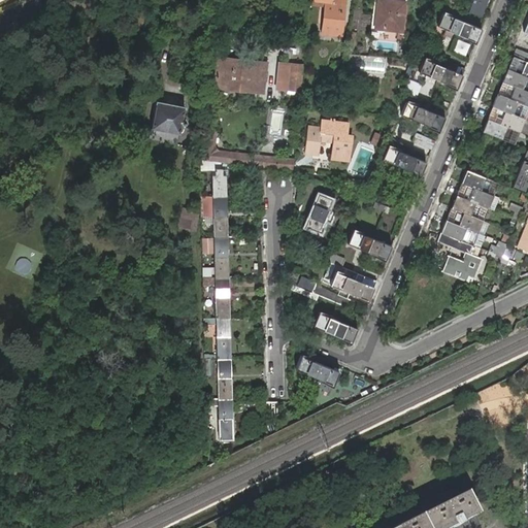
[(326,1),(326,7),(323,33),(341,35),(344,0),(311,0),(326,1)]
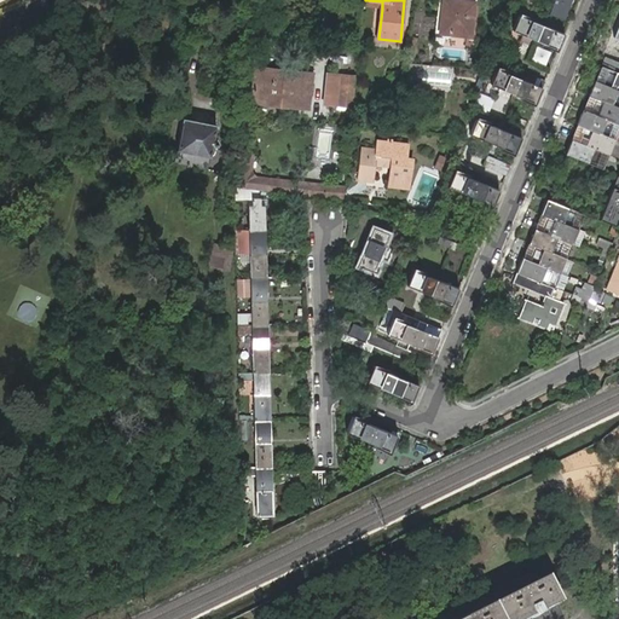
[(473,11),(474,3),(446,0),(444,0),(443,18),(439,18),(438,38),(446,39),(445,46),(467,47),(468,36),(470,36),(474,36),(474,34),(478,35),(481,11),(473,11)]
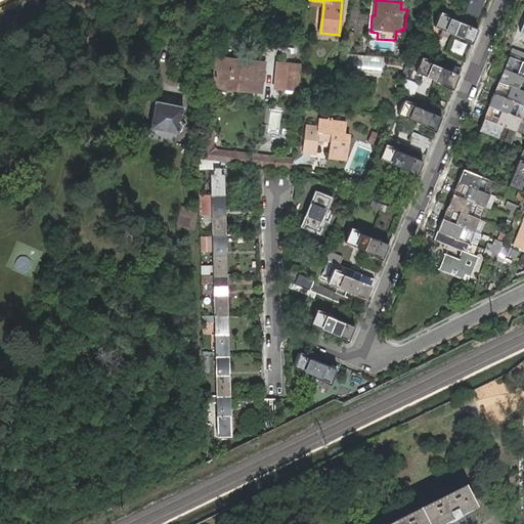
[(376,0),(378,0),(401,2),(401,0),(373,0),(372,15),(375,15),(376,0)]
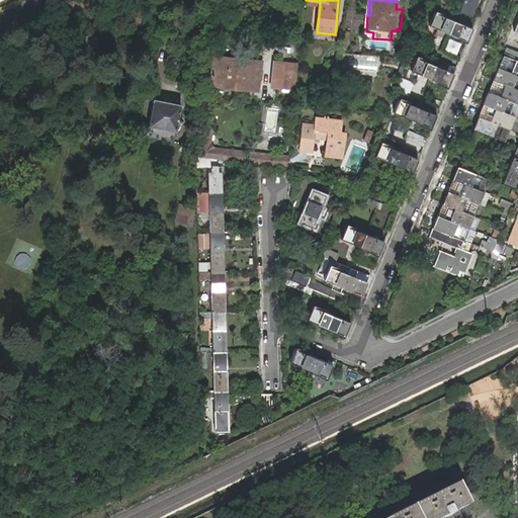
[(463,0),(460,11),(472,17),(479,0),(463,0)]
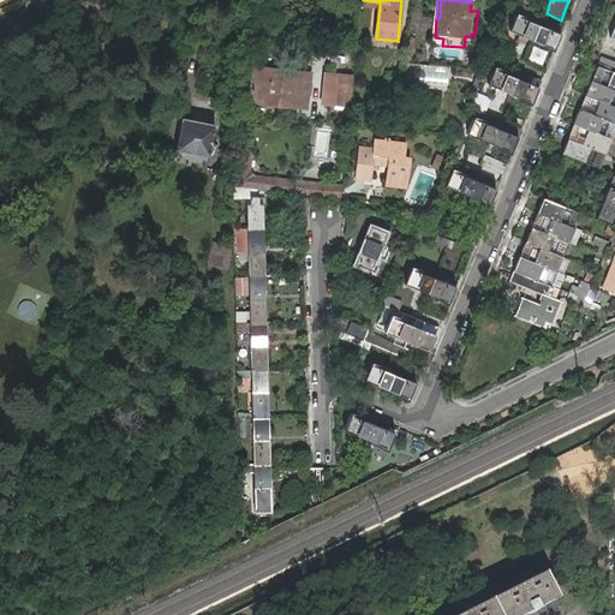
[(532,39),(538,24),(517,16),(511,29),(532,39)]
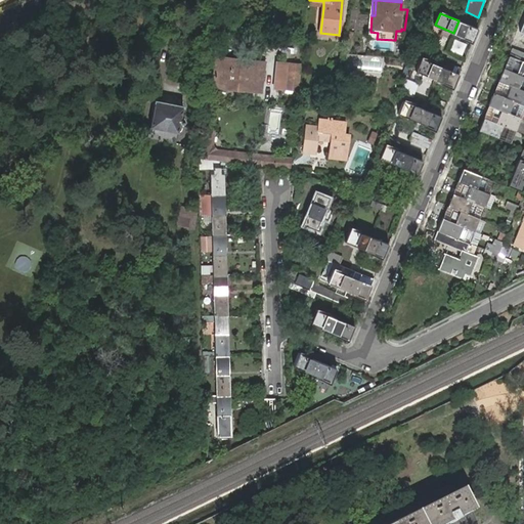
[(472,41),(477,29),(459,20),(453,33),(472,41)]
